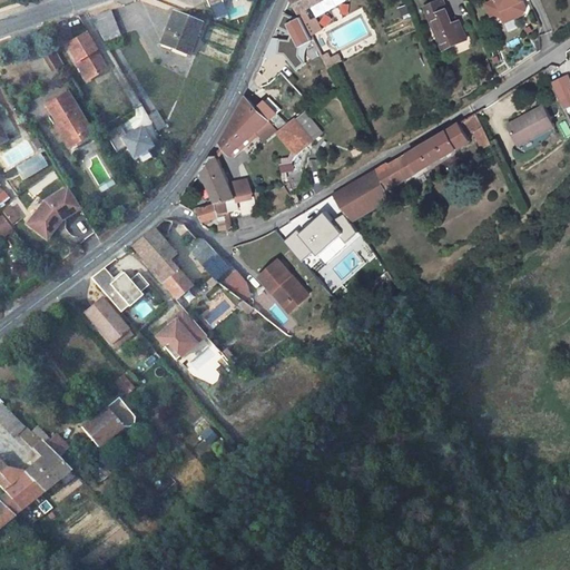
[(294,0),(302,12),(300,12),(304,21),(310,18),(305,11),(325,0),(294,0)]
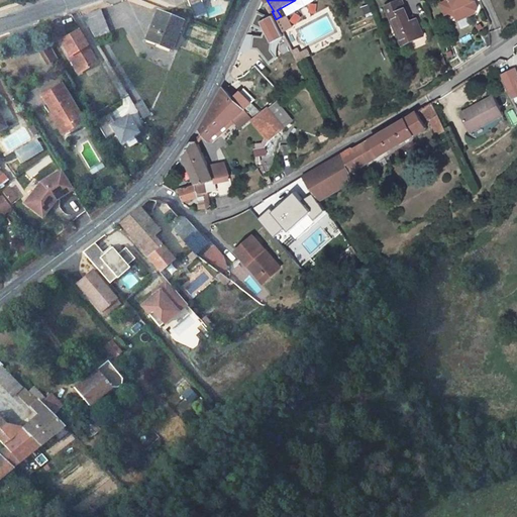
[(404,0),(399,0),(388,5),(405,43),(426,33),(419,17),(413,20),(404,0)]
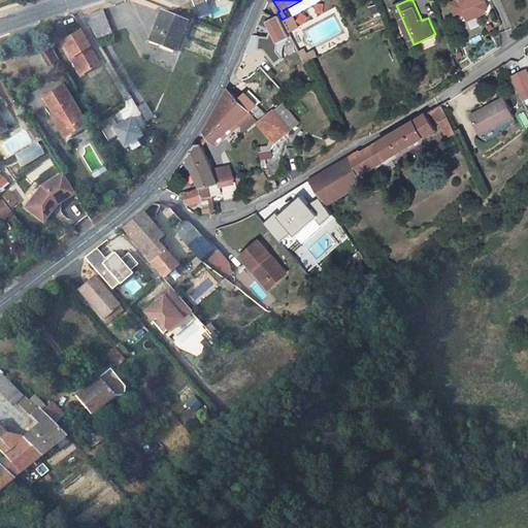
[(457,0),(458,1),(452,4),(456,14),(459,13),(466,15),(468,21),(487,12),(489,8),(485,0),(457,0)]
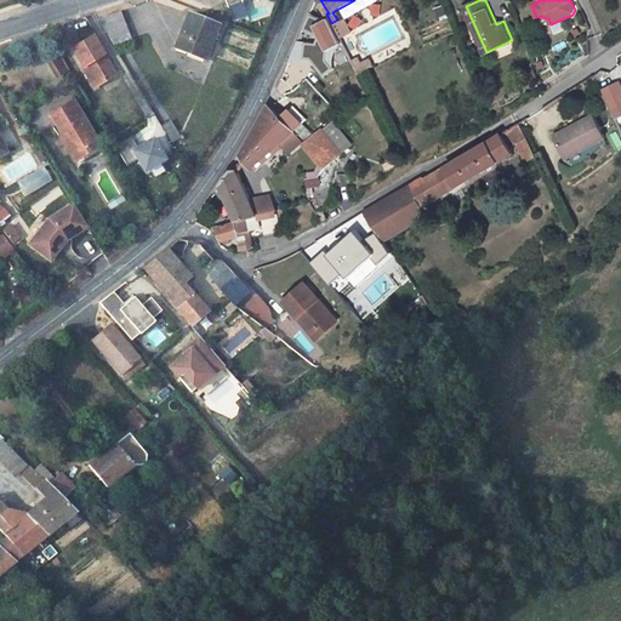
[(127,32),(119,11),(97,20),(108,39),(127,32)]
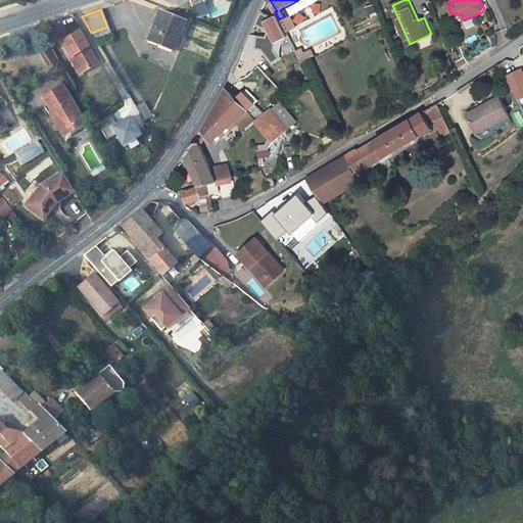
[(157,10),(146,39),(156,44),(158,39),(173,45),(183,20),(157,10)]
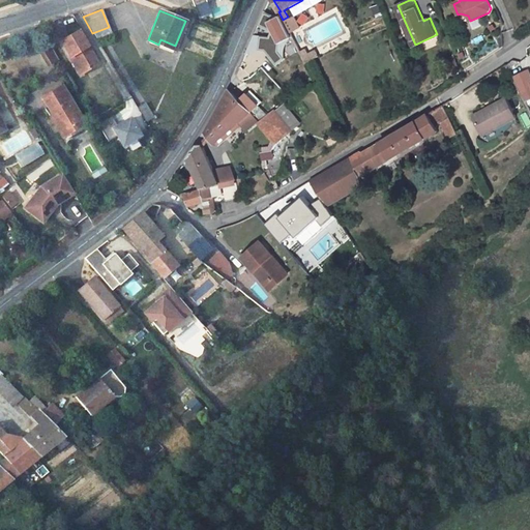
[(461,13),(458,15),(462,24),(470,21),(468,16),(461,13)]
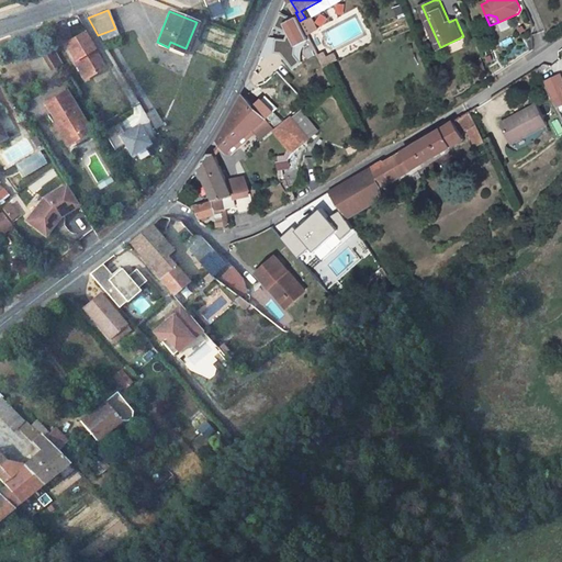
[(305,18),(300,21),(307,34),(317,29),(312,19),(307,21),(305,18)]
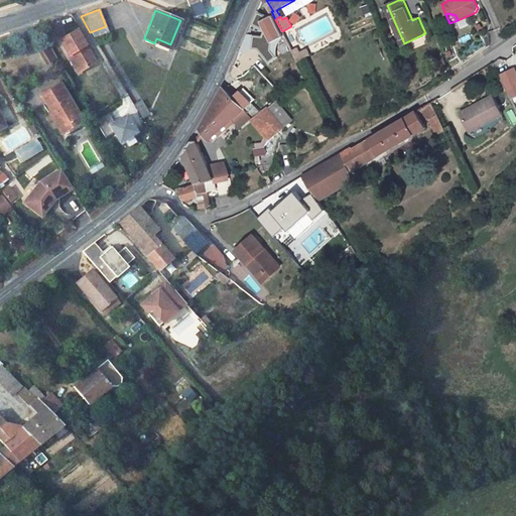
[(108,32),(106,26),(90,32),(94,38),(108,32)]
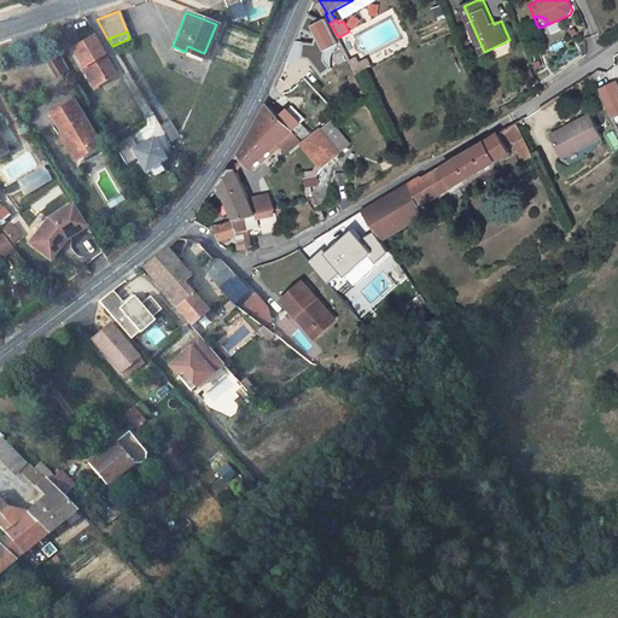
[(91,35),(69,47),(81,66),(83,65),(94,85),(114,74),(91,35)]
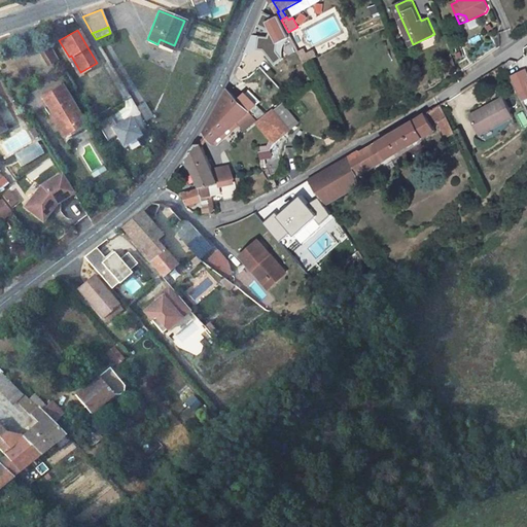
[(48,43),(41,48),(50,63),(58,59),(48,43)]
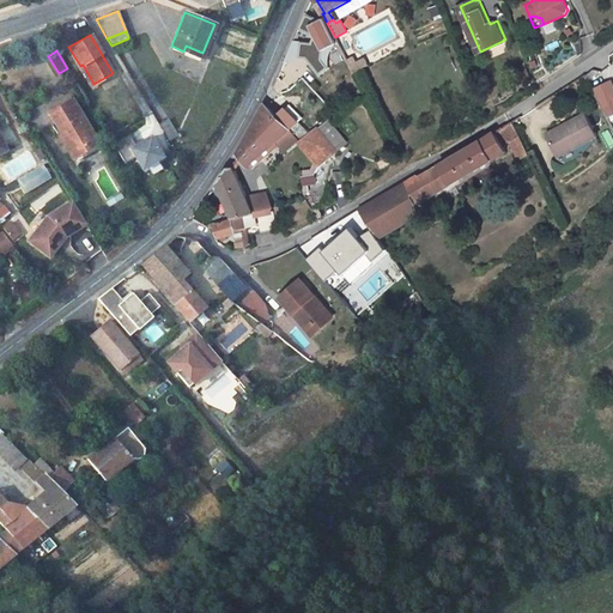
[(83,65),(80,66),(91,86),(93,84),(83,65)]
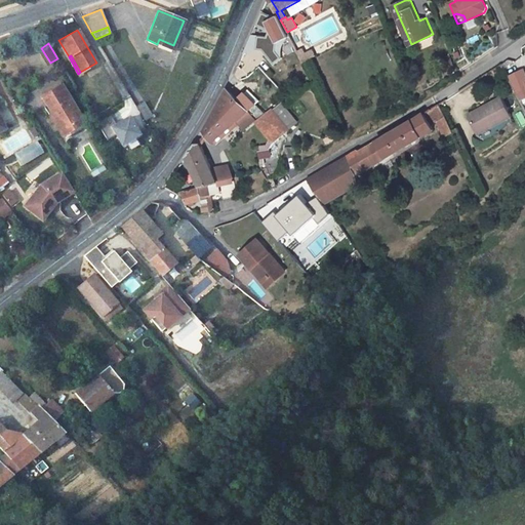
[(309,59),(303,62),(306,68),(318,61),(315,55),(309,59)]
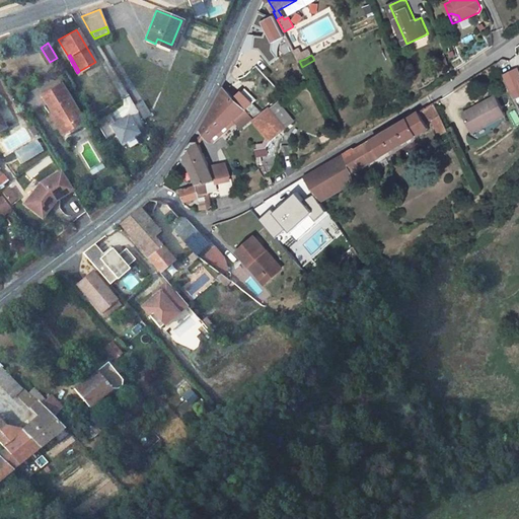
[(496,64),(487,70),(490,75),(499,70),(496,64)]
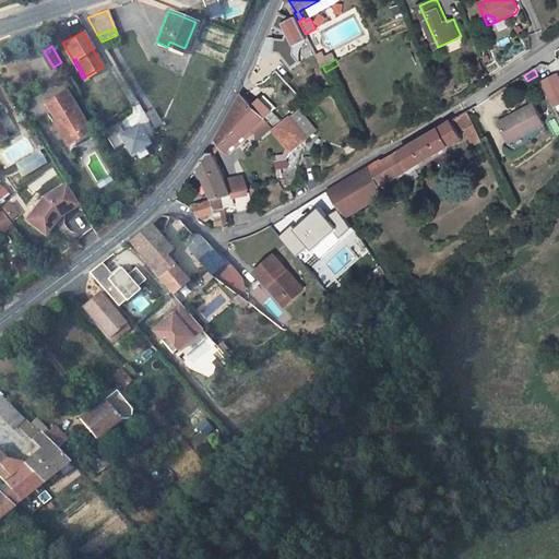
[(63,86),(43,98),(54,116),(56,115),(68,133),(61,137),(63,141),(79,132),(76,129),(86,123),(63,86)]
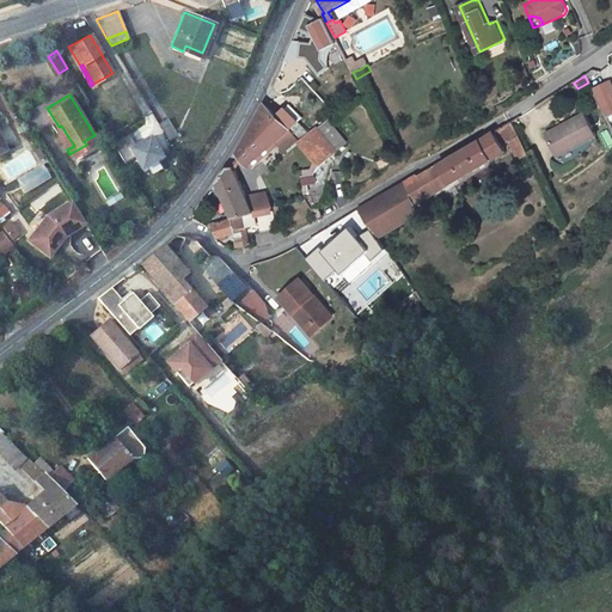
[(277,116),(265,104),(263,110),(254,127),(271,147),(277,141),(291,129),(277,116)]
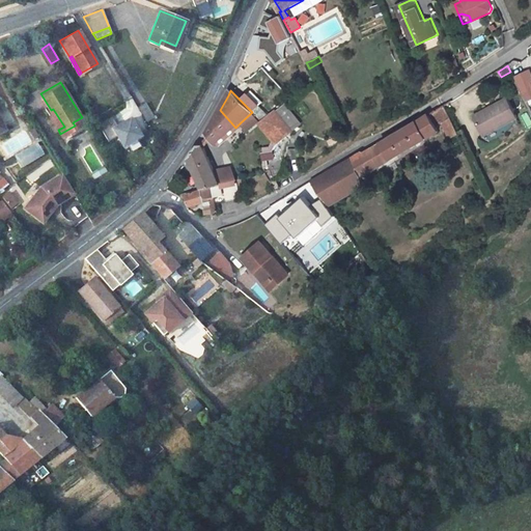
[(248,93),(241,101),(252,112),(259,106),(248,93)]
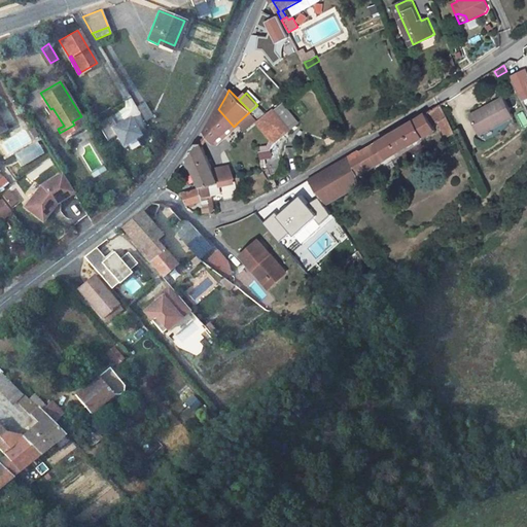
[(503,97),(471,114),(479,129),(491,124),(493,128),(514,116),(503,97)]
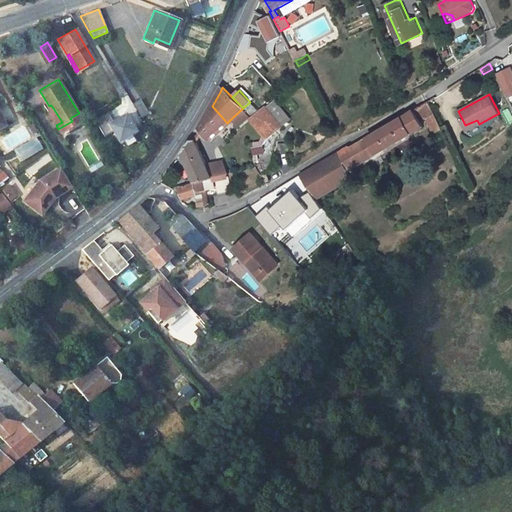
[(147,113),(139,99),(132,103),(140,117),(147,113)]
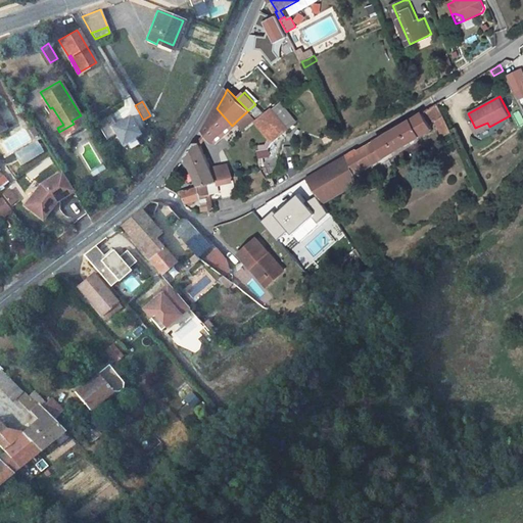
[(255,104),(248,110),(253,121),(263,113),(255,104)]
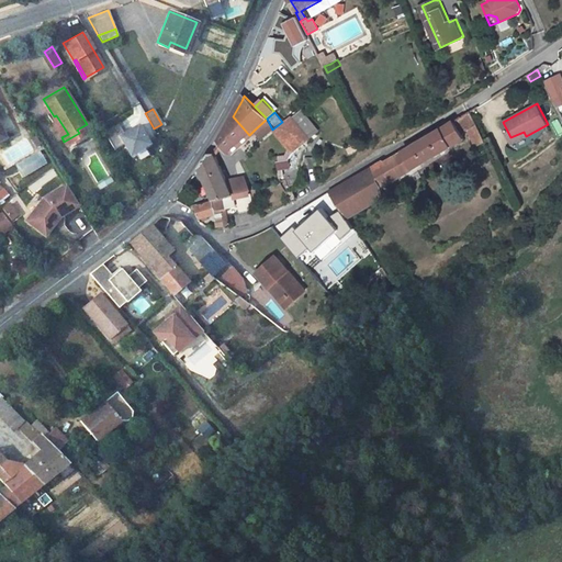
[(383,160),(329,191),(348,216),(385,197),(383,187),(396,179),(467,139),(462,134),(469,130),(479,147),(486,143),(470,112),(446,127),(438,132),(385,163),(383,160)]
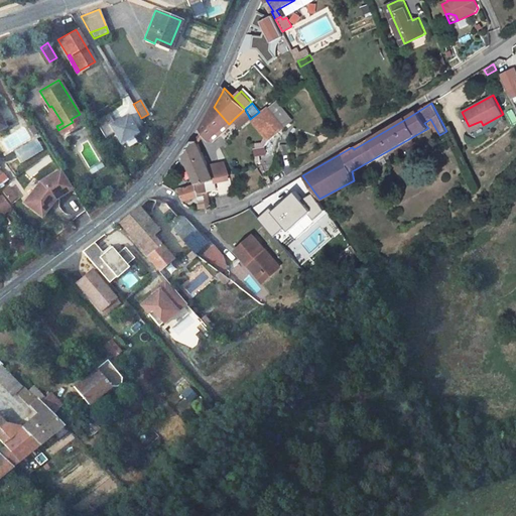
[(49,107),(46,109),(56,126),(62,123),(51,106),(49,107)]
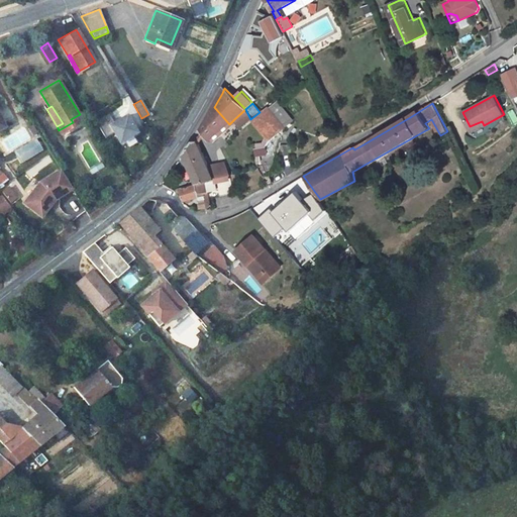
[(214,107),(202,129),(211,139),(229,124),(214,107)]
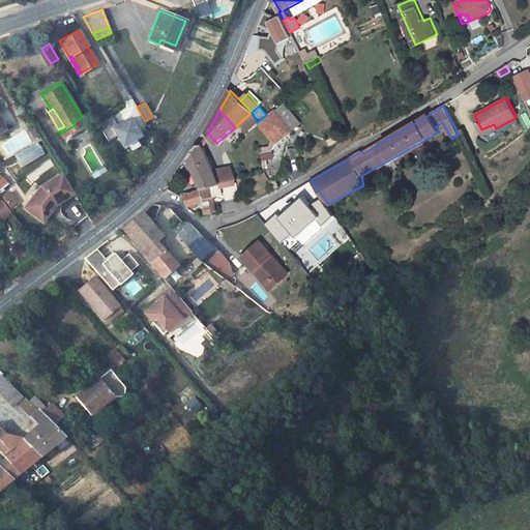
[(260,123),(280,144),(294,130),(275,110),(260,123)]
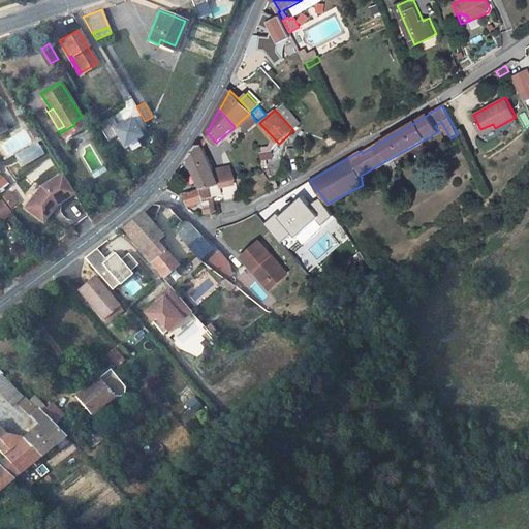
[(251,112),(240,122),(247,130),(253,125),(256,122),(251,112)]
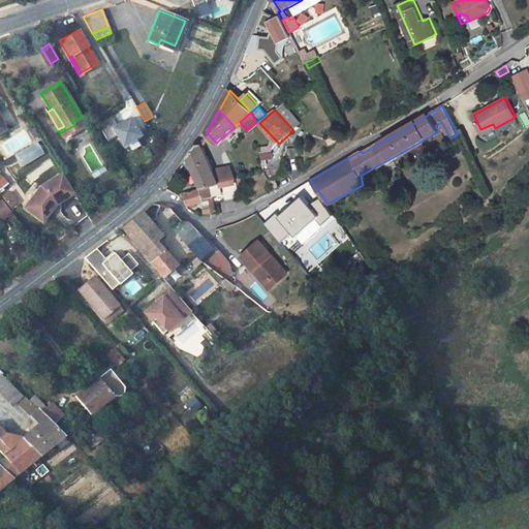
[(528,117),(525,112),(520,116),(528,126),(528,125),(528,117)]
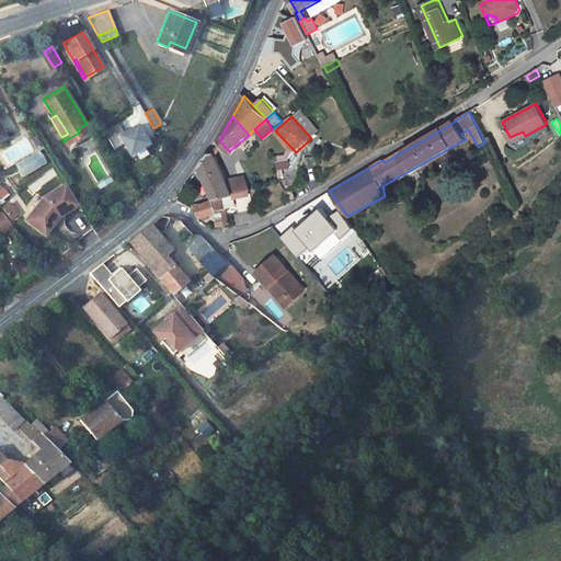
[(149,142),(138,124),(124,132),(118,122),(103,132),(114,149),(124,142),(130,153),(149,142)]
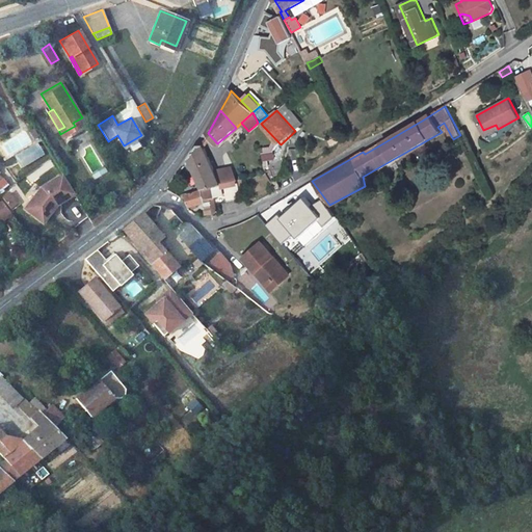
[(486,135),(498,129),(496,125),(483,130),(486,135)]
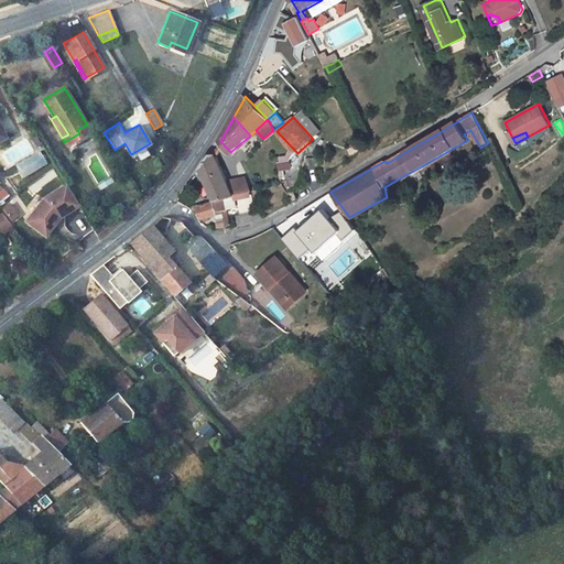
[(217,153),(213,153),(203,167),(216,199),(226,197),(236,195),(229,181),(228,177),(217,153)]
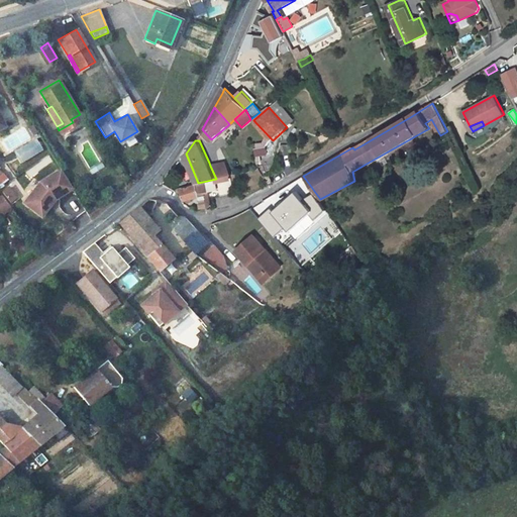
[(266,149),(256,150),(256,158),(266,157),(266,149)]
